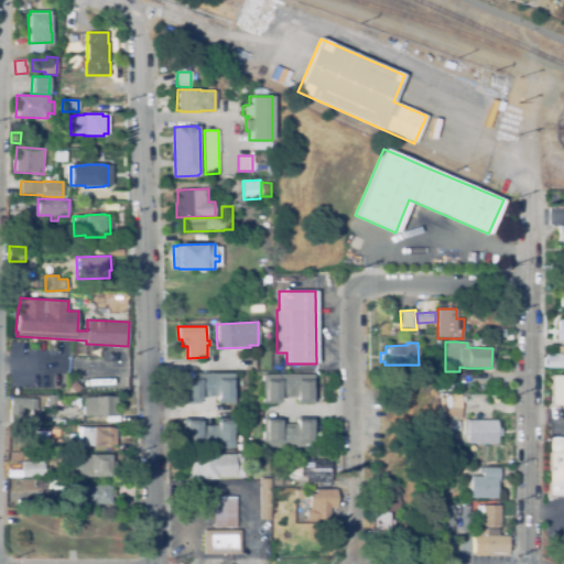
[(557,345),(563,345),(563,368),(544,368),(544,356),(553,357),(553,354),(557,354),(557,345)]
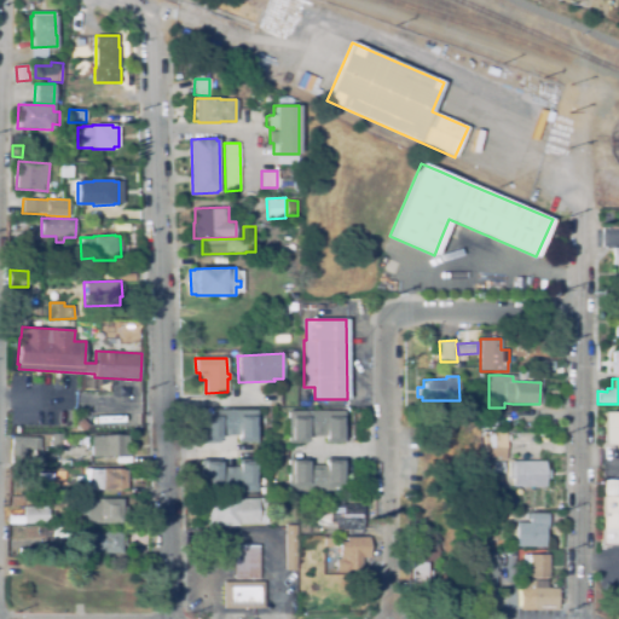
[(462,400),(479,400),(479,411),(469,411),(469,412),(462,412),(462,400)]
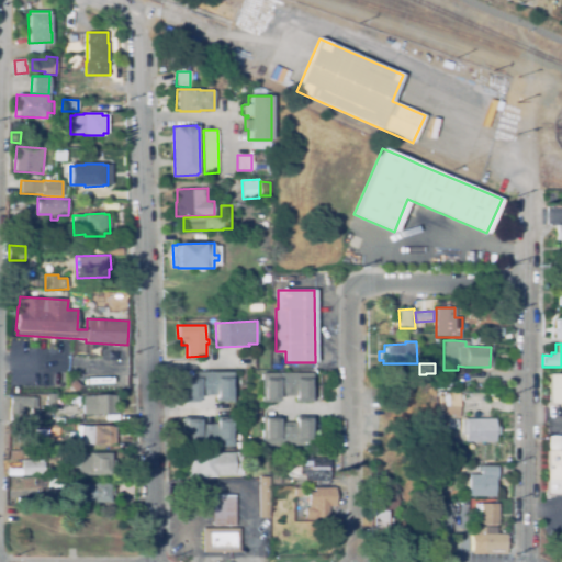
[(197,372),(233,372),(233,402),(216,402),(216,400),(215,400),(215,394),(199,395),(199,402),(183,402),(182,378),(197,378),(197,372)]
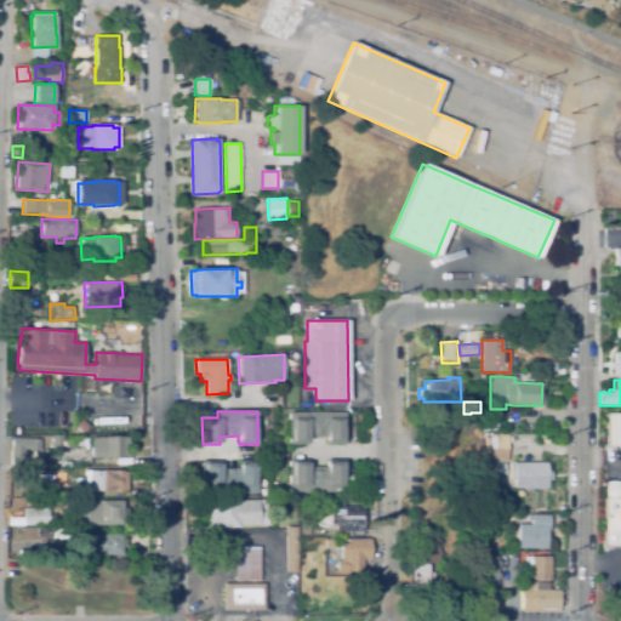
[(345,411),(345,444),(325,444),(325,437),(307,437),(307,445),(289,445),(289,427),(291,427),(291,412),(306,412),(306,411),(345,411)]
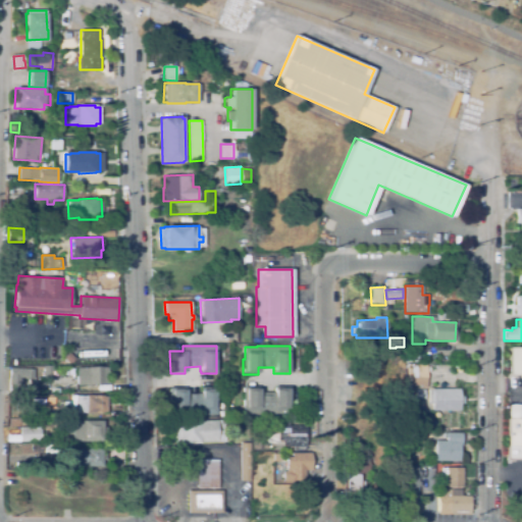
[(521,374),(510,374),(510,348),(521,348),(521,374)]
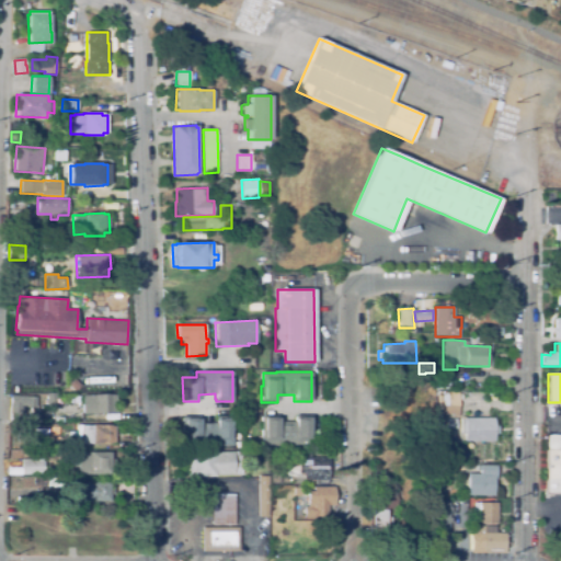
[(449,375),(450,389),(438,389),(437,375),(449,375)]
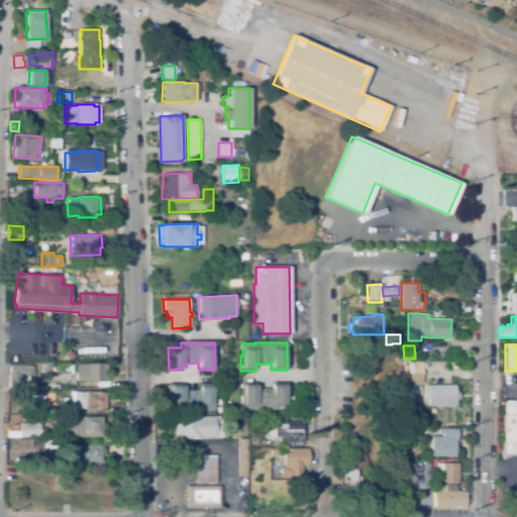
[(68,348),(75,355),(70,360),(63,354),(68,348)]
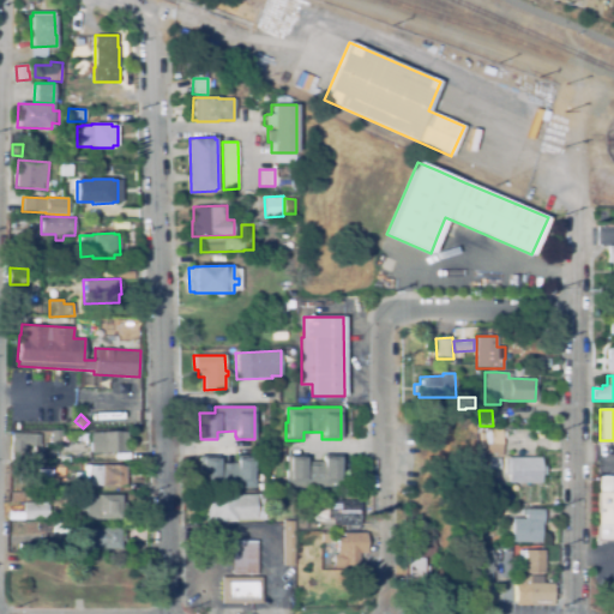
[(497,428),(503,428),(501,456),(493,456),(493,453),(485,453),(486,428),(497,428)]
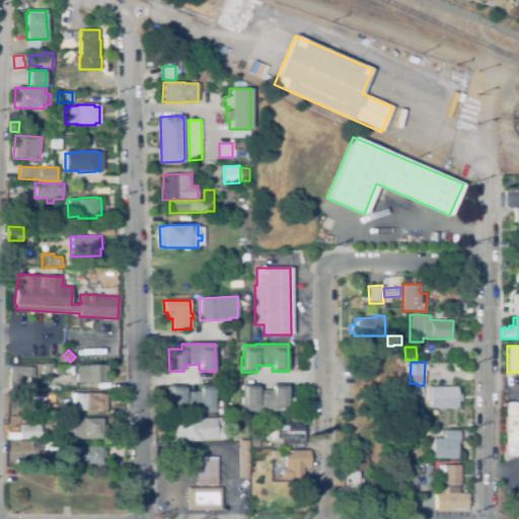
[(9,390),(10,366),(32,367),(32,364),(53,365),(52,376),(33,376),(33,377),(22,377),(21,390),(9,390)]
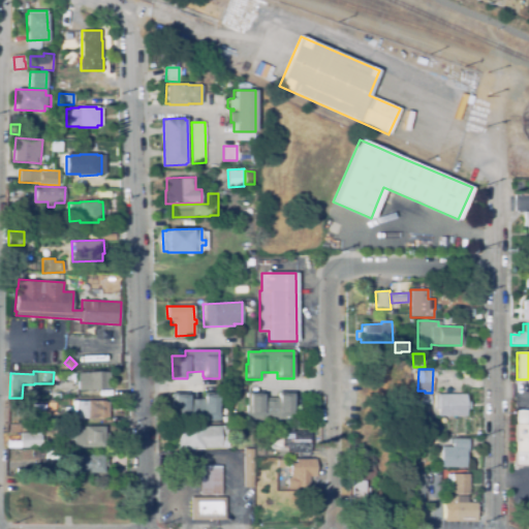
[(78,372),(109,372),(109,390),(78,391),(78,372)]
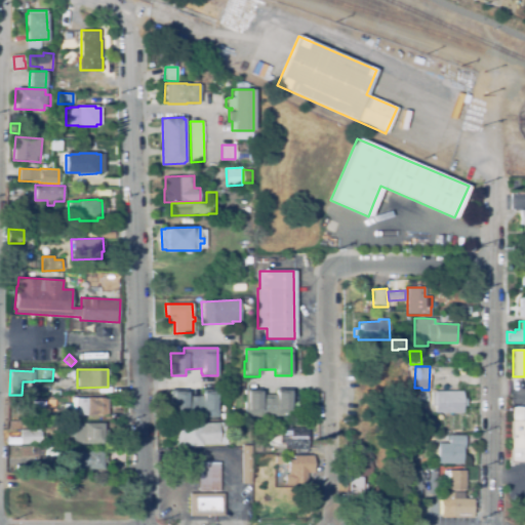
[(217,389),(217,401),(218,417),(188,417),(171,417),(171,390),(186,390),(186,394),(185,394),(185,396),(188,396),(201,396),(201,390),(217,389)]
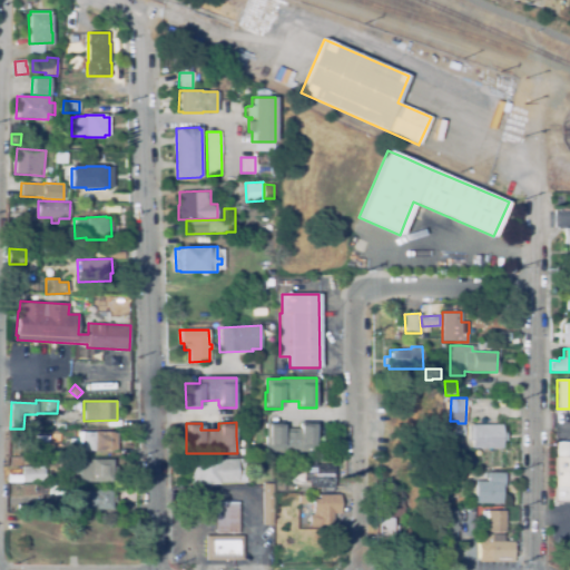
[(313,453),(265,452),(266,424),(268,424),(268,422),(282,422),(282,426),(281,426),(281,429),(298,429),(298,425),(298,424),(298,422),(316,422),(316,453),(313,453)]
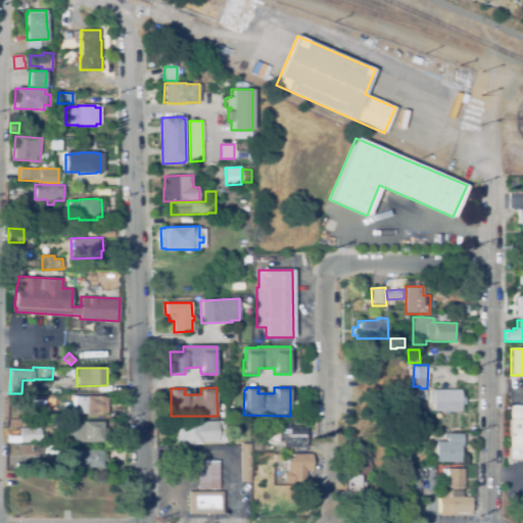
[(432,389),(461,389),(461,396),(464,396),(464,405),(461,405),(461,412),(432,412),(432,405),(429,405),(429,390),(432,390),(432,389)]
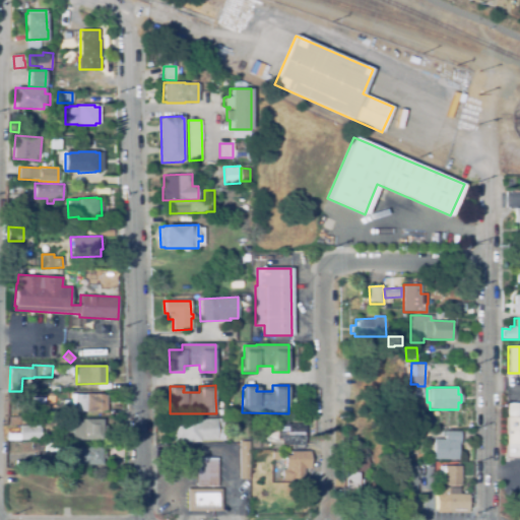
[(423,388),(424,398),(414,399),(413,388),(423,388)]
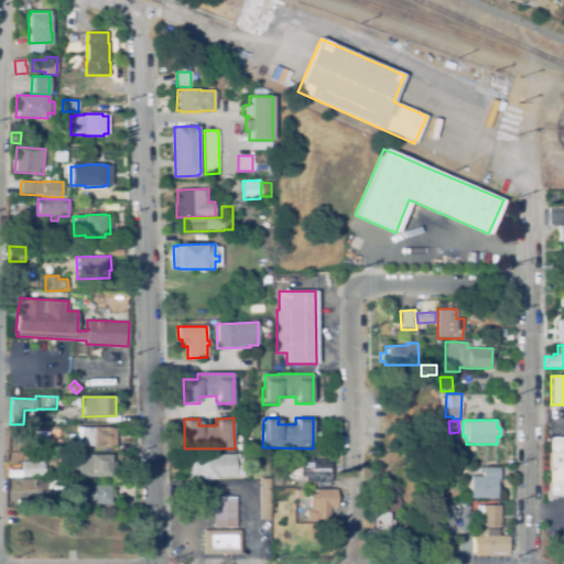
[(78,427),(111,427),(111,429),(116,429),(116,443),(110,443),(110,446),(83,446),(83,441),(78,441),(78,427)]
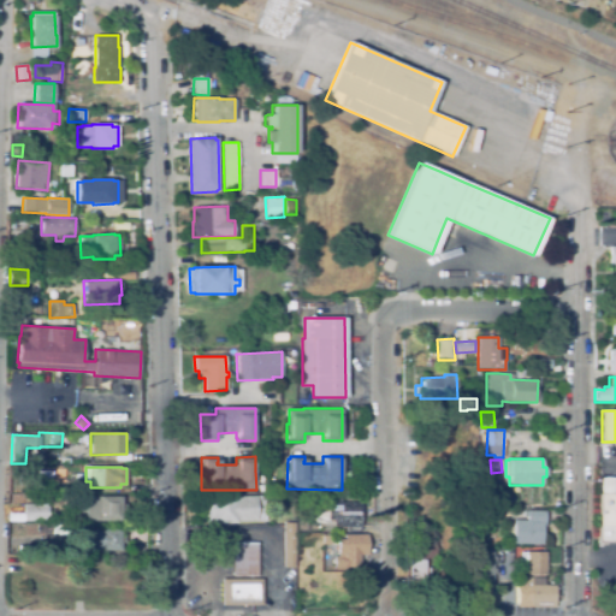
[(602,477),(615,478),(614,493),(604,493),(600,493),(602,477)]
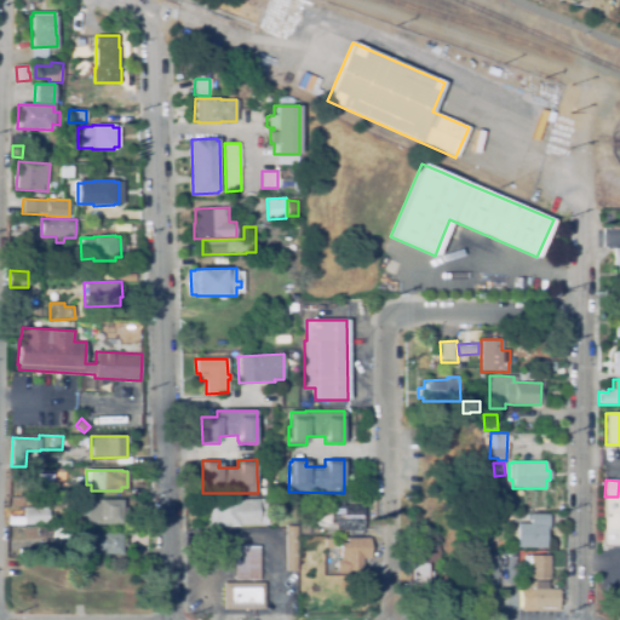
[(602,497),(619,497),(619,529),(619,546),(601,546),(601,529),(602,529),(602,497)]
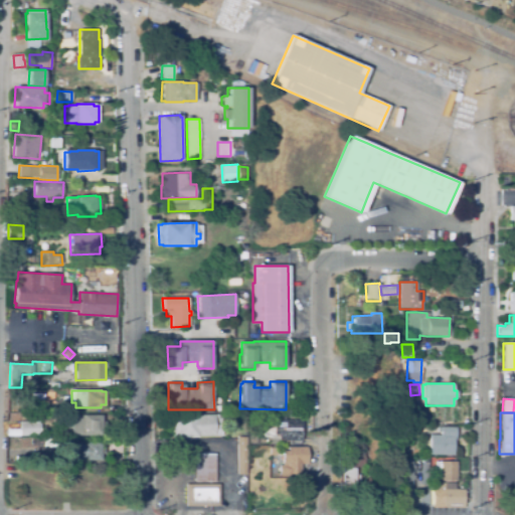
[(221,436),(196,436),(196,438),(176,438),(176,436),(172,436),(172,418),(175,418),(175,413),(196,413),(196,414),(221,414),(221,436)]
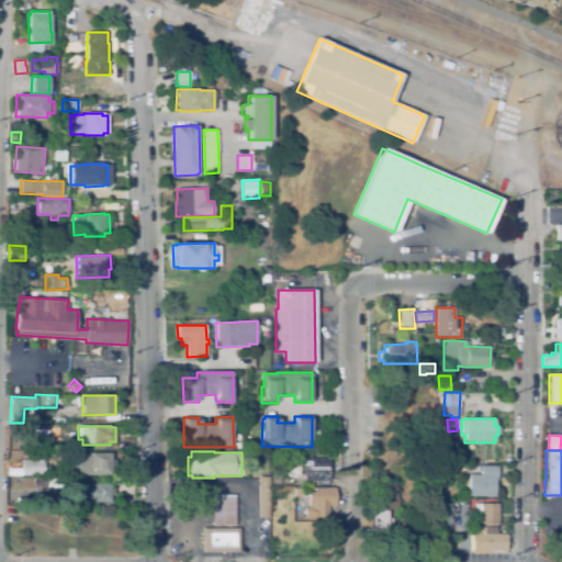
[(74,468),(74,454),(78,454),(78,452),(113,453),(113,475),(78,475),(78,468),(74,468)]
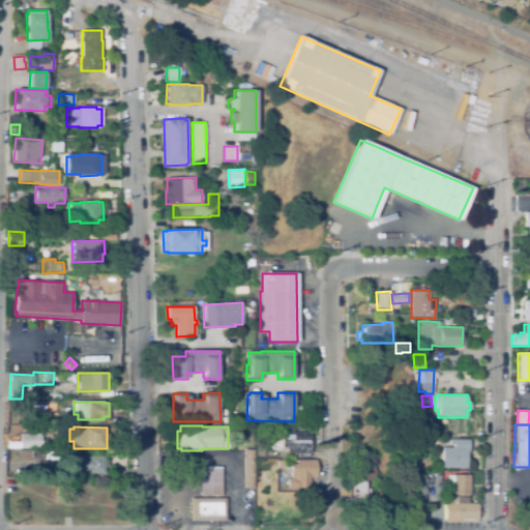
[(311,453),(286,452),(286,447),(282,447),(282,427),(292,427),(292,433),(311,433),(311,453)]
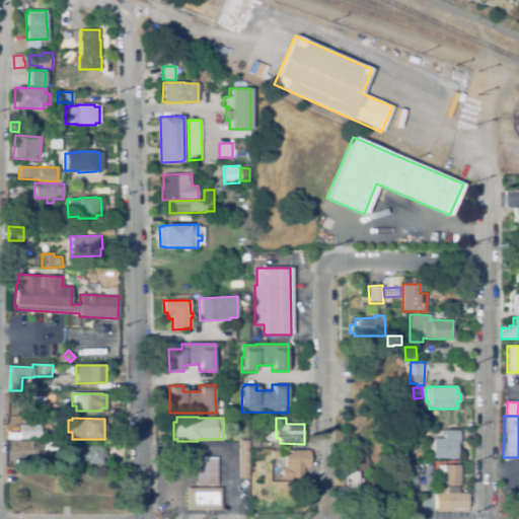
[(20,425),(43,424),(43,439),(20,439),(20,425)]
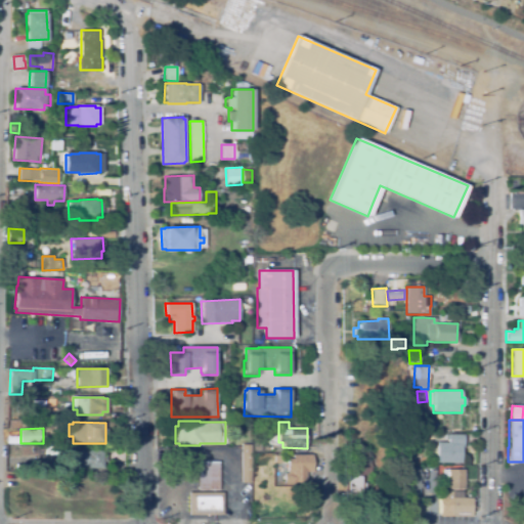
[(461,464),(436,463),(436,442),(447,442),(447,434),(464,435),(464,447),(462,447),(461,464)]
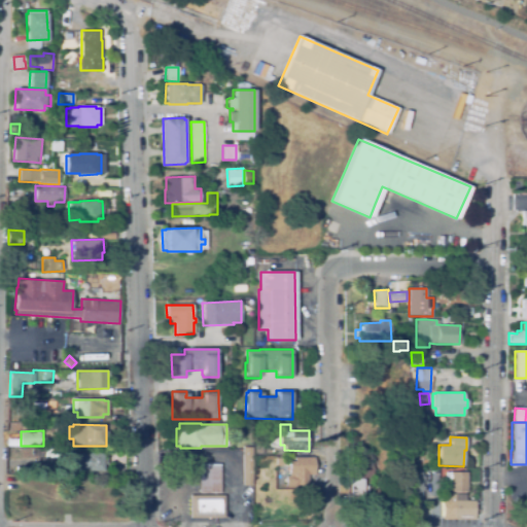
[(243,486),(242,448),(237,448),(237,442),(251,442),(252,486),(243,486)]
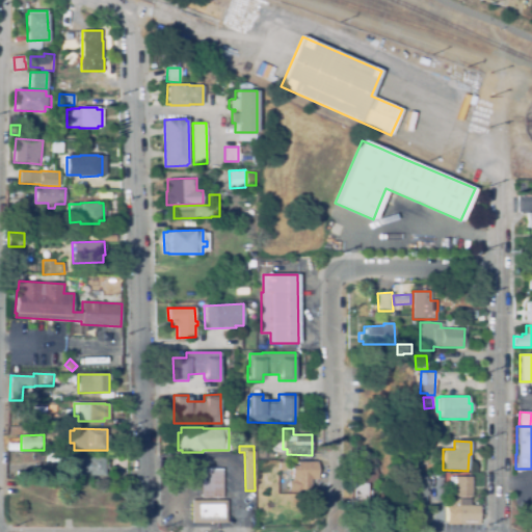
[(77,476),(77,457),(107,457),(107,476),(77,476)]
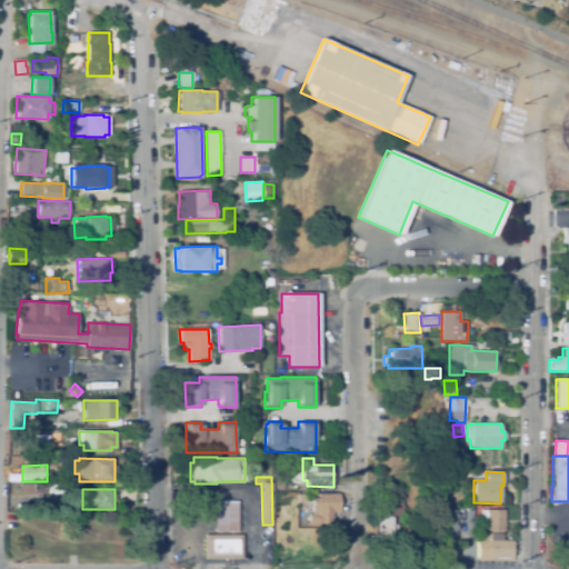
[(318,493),(340,493),(339,512),(332,512),(332,525),(311,525),(311,498),(318,498),(318,493)]
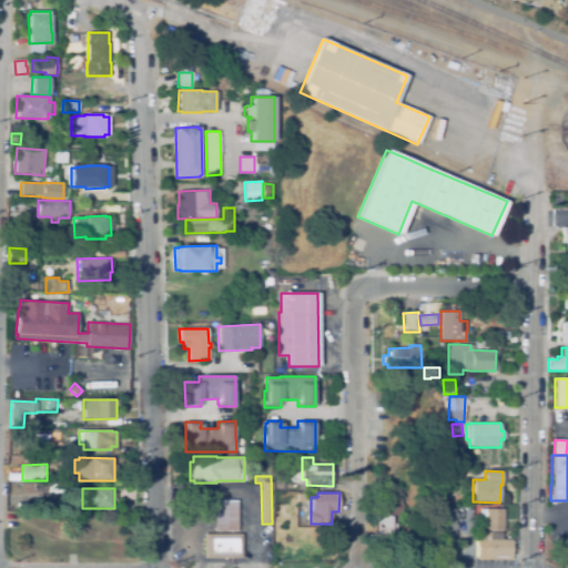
[(401,515),(378,515),(378,496),(402,497),(401,515)]
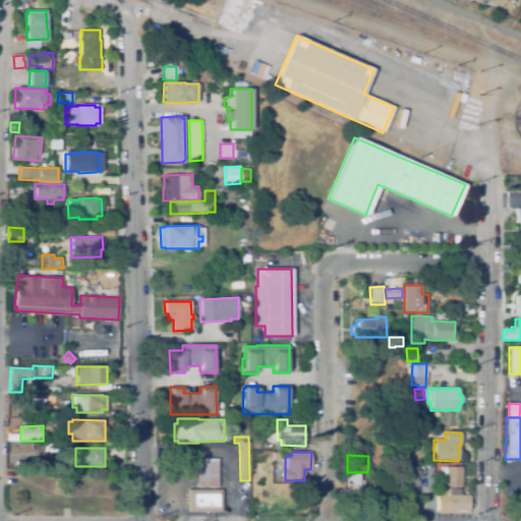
[(218,487),(196,487),(196,459),(218,459),(218,487)]
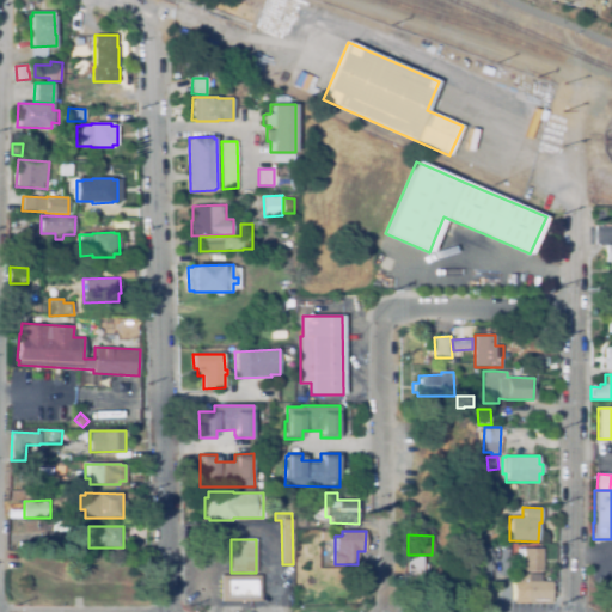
[(476,569),(476,548),(490,548),(490,554),(491,554),(491,558),(490,558),(490,564),(493,564),(493,570),(490,570),(490,592),(493,592),(493,597),(475,597),(475,569),(476,569)]
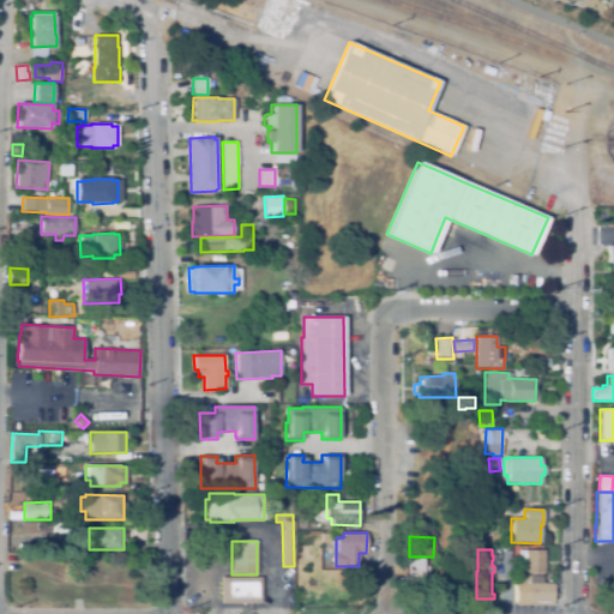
[(545,551),(545,573),(516,573),(516,564),(518,564),(518,551),(545,551)]
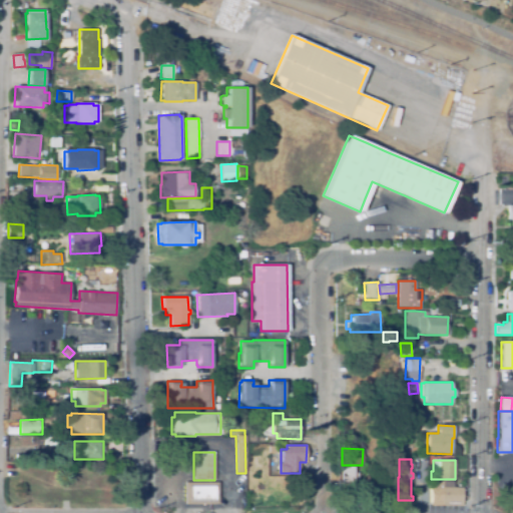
[(353,466),(353,473),(358,473),(358,481),(353,481),(353,485),(340,485),(340,466),(353,466)]
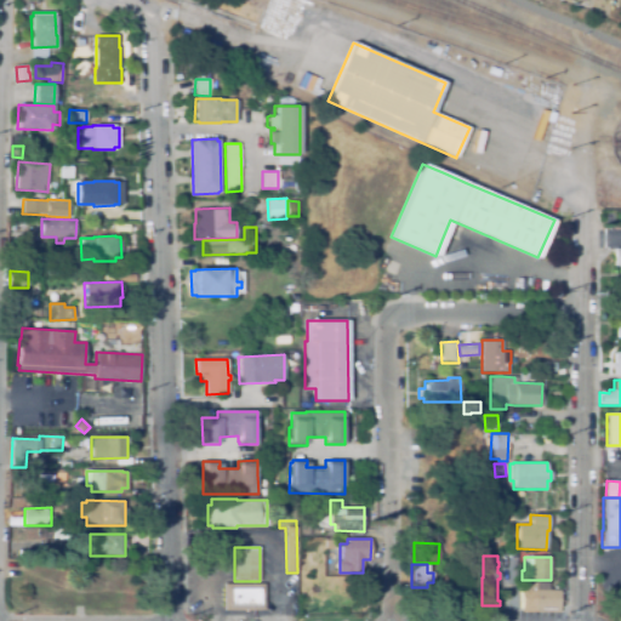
[(559,613),(520,613),(520,582),(548,582),(548,590),(559,590),(559,613)]
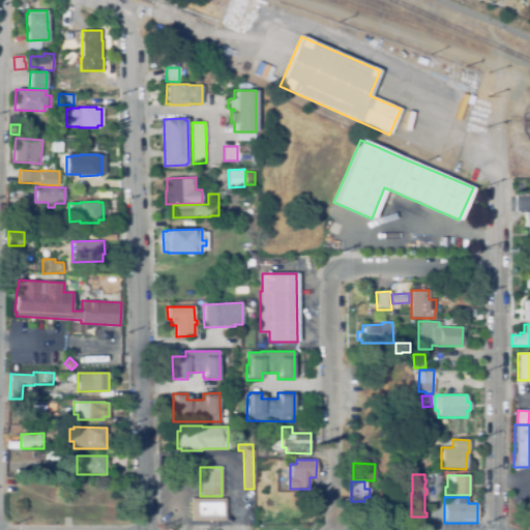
[(222,498),(225,498),(226,521),(190,521),(190,498),(200,498),(222,498)]
